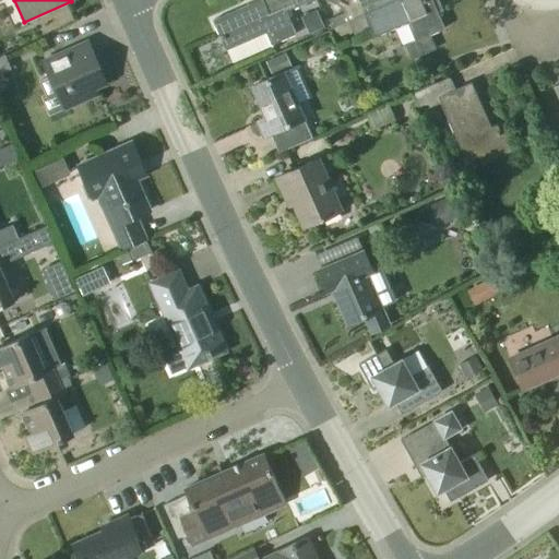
[(294,2),(293,0),(259,0),(213,21),(226,50),(266,32),(272,45),(297,34),(285,7),(294,2)]
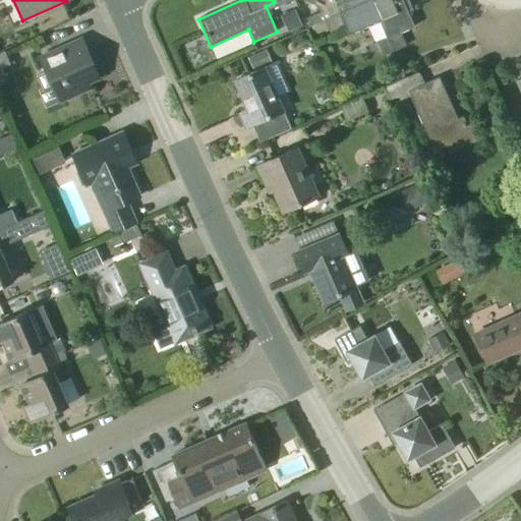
[(310,25),(367,0),(306,0),(320,7),(322,11),(306,18),(310,25)]
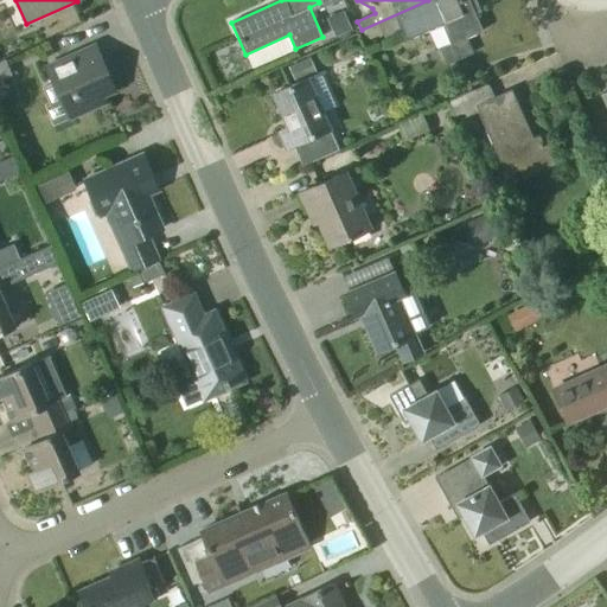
[(473,52),(467,38),(484,31),(477,14),(483,12),(477,0),(428,0),(362,30),(366,42),(383,34),(387,40),(404,32),(407,40),(442,25),(451,45),(440,49),(447,64),(473,52)]
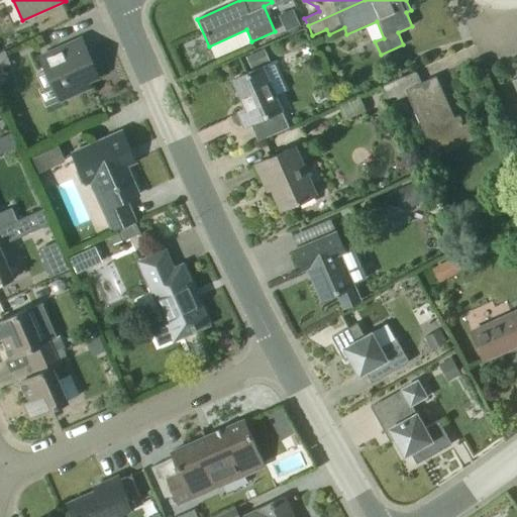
[(294,8),(280,15),(286,30),(301,24),(294,8)]
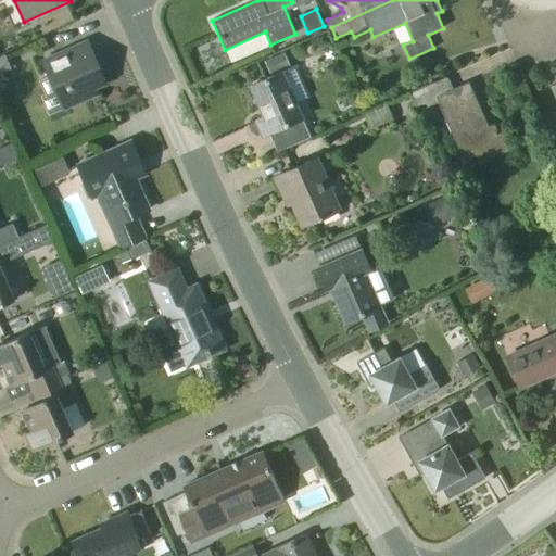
[(68,106),(97,95),(95,88),(106,83),(93,52),(88,54),(84,43),(43,61),(57,92),(62,90),(68,106)]
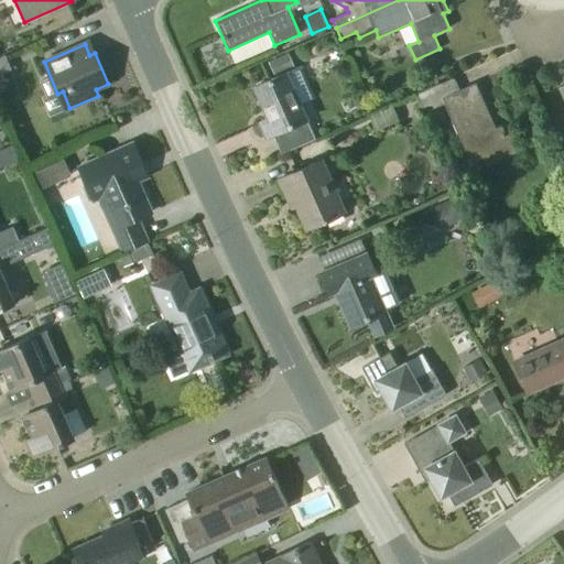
[(0,74),(2,74),(12,69),(7,55),(0,57),(0,74)]
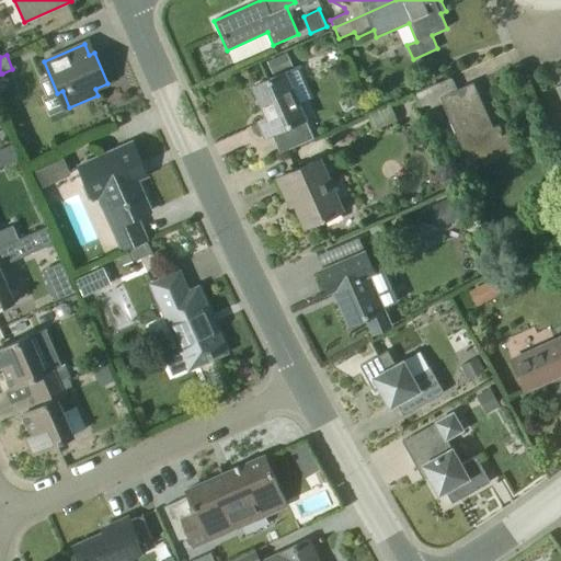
[(265,137),(272,134),(281,152),(315,138),(307,121),(308,119),(287,72),(254,87),(267,117),(259,122),(265,137)]
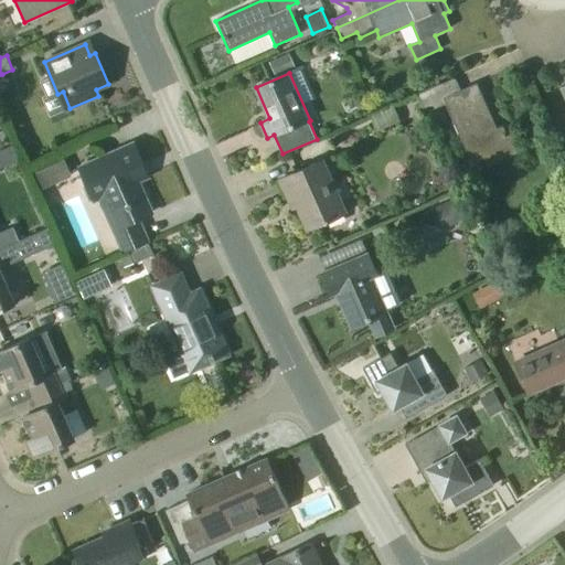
[(473,168),(513,149),(503,125),(497,128),(477,83),(460,91),(455,77),(417,94),(426,113),(436,109),(433,104),(444,99),(473,168)]
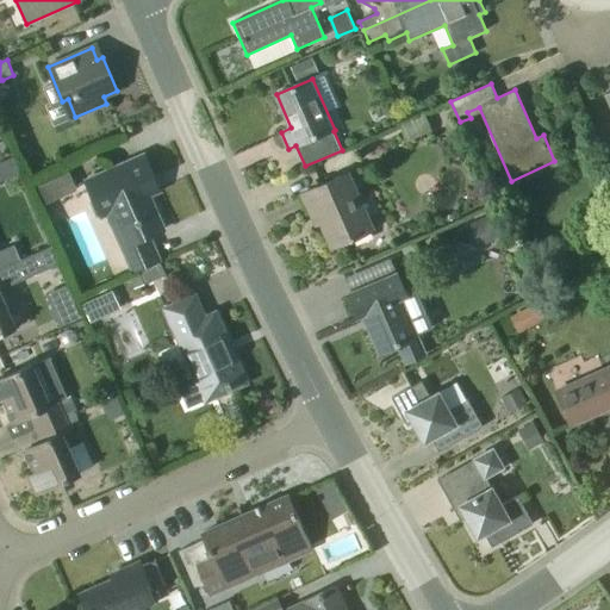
[(433,131),(424,113),(399,124),(406,142),(433,131)]
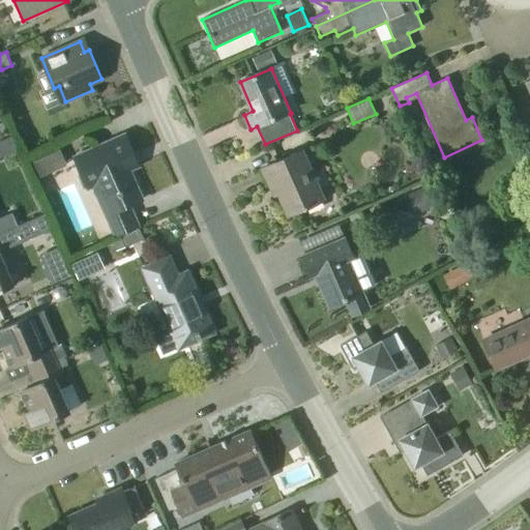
[(120,235),(139,227),(129,205),(143,200),(124,157),(135,153),(125,135),(75,156),(88,188),(93,186),(116,237),(120,235)]
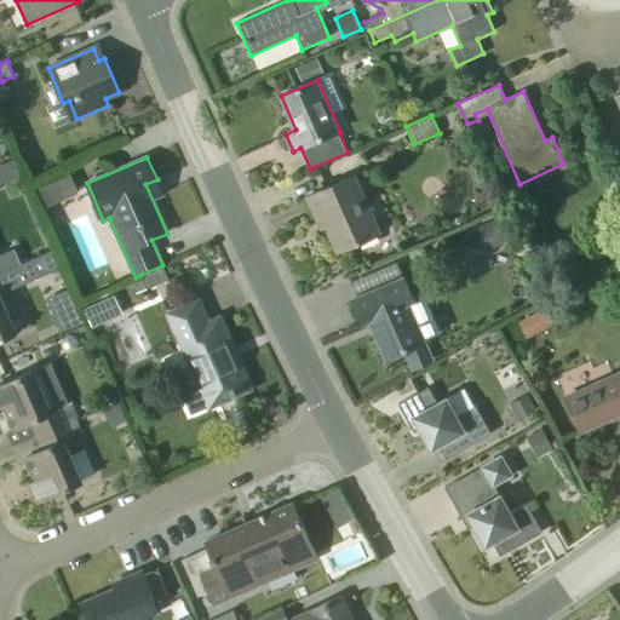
[(321,214),(337,252),(379,235),(355,177),(308,196),(316,216),(321,214)]
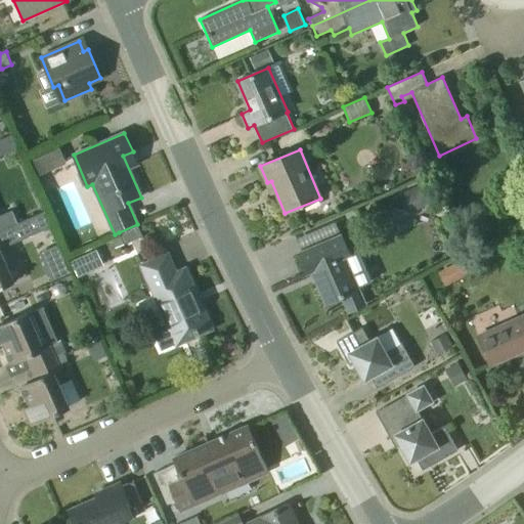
[(416,198),(425,205),(433,202),(424,182),(403,191),(407,201),(416,198)]
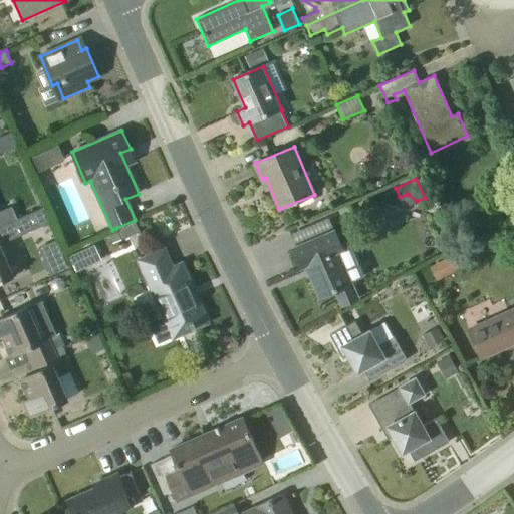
[(0,226),(4,225),(18,219),(17,219),(12,206),(0,211),(0,226)]
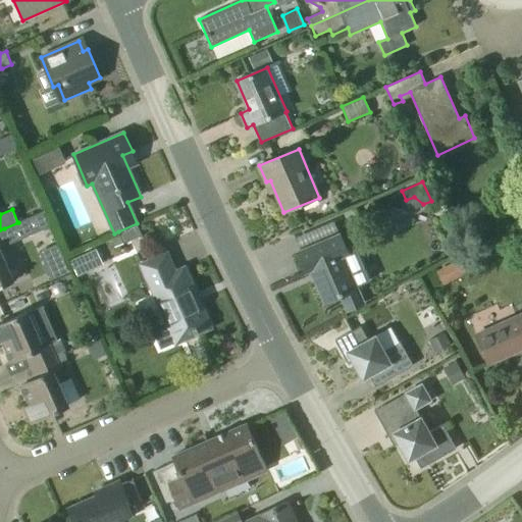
[(18,222),(4,228),(0,229),(0,285),(13,280),(0,249),(0,247),(51,225),(49,221),(49,220),(45,210),(17,222),(18,222)]
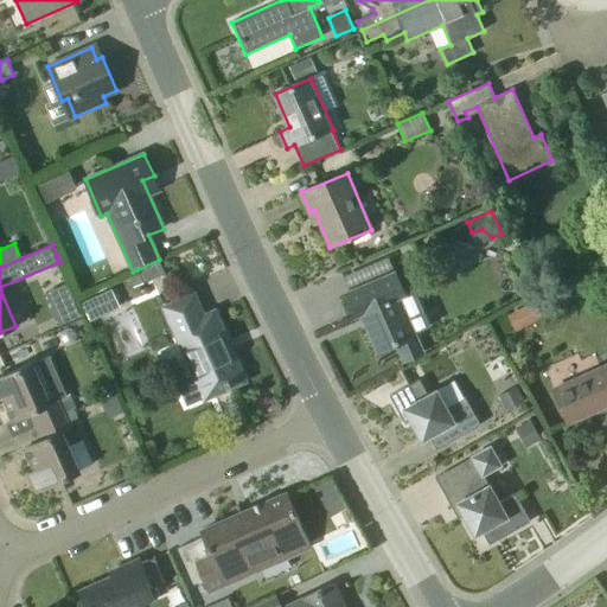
[(570,263),(563,248),(550,254),(557,269),(570,263)]
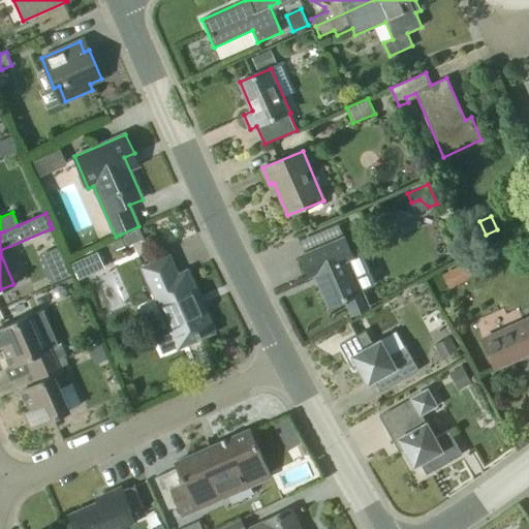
[(145,239),(138,226),(120,235),(125,247),(145,239)]
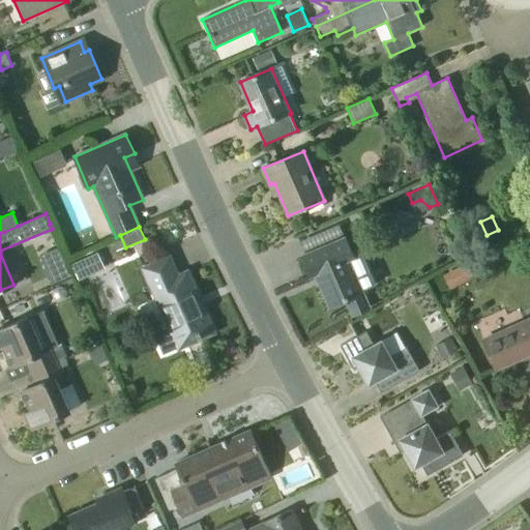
[(370,307),(362,292),(348,259),(353,257),(345,238),(301,256),(311,275),(316,273),(330,306),(347,299),(353,315),(370,307)]
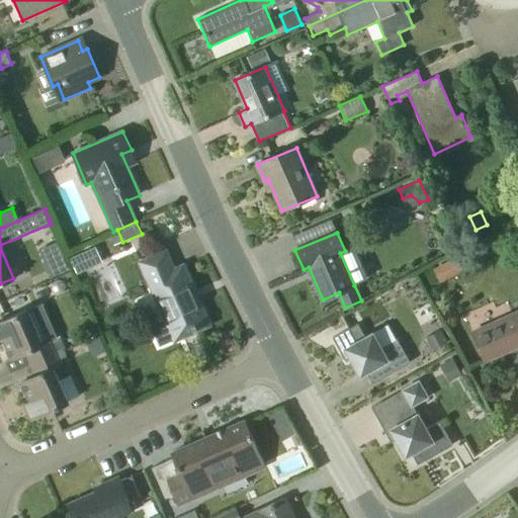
[(174,339),(175,340),(208,325),(182,266),(173,270),(165,252),(142,262),(166,319),(151,325),(160,345),(174,339)]
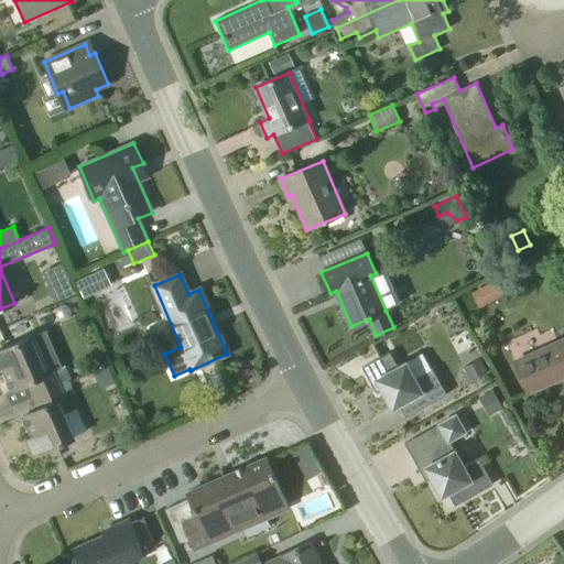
[(478,306),(503,293),(496,279),(470,292),(478,306)]
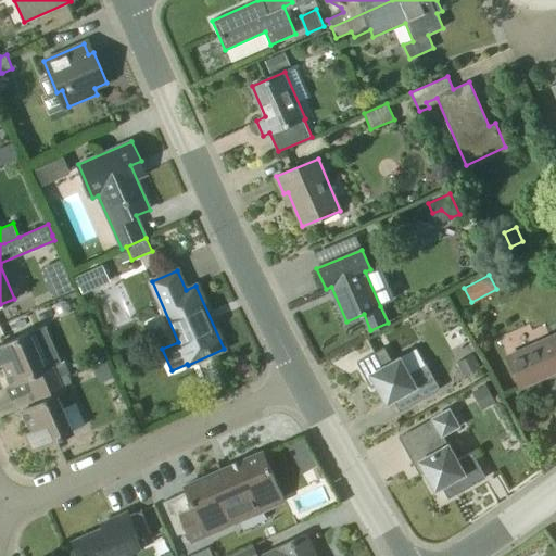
[(74,290),(67,276),(48,285),(53,299),(74,290)]
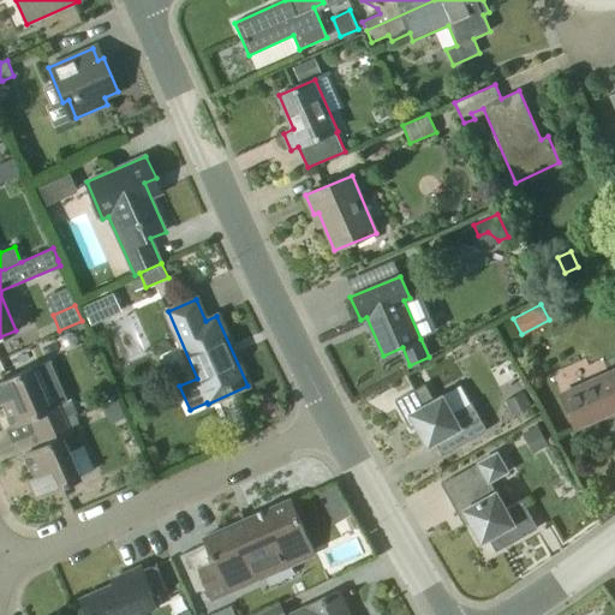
[(79,341),(78,338),(75,334),(70,333),(65,334),(63,338),(61,341),(63,346),(65,350),(70,351),(75,350),(77,346),(79,341)]
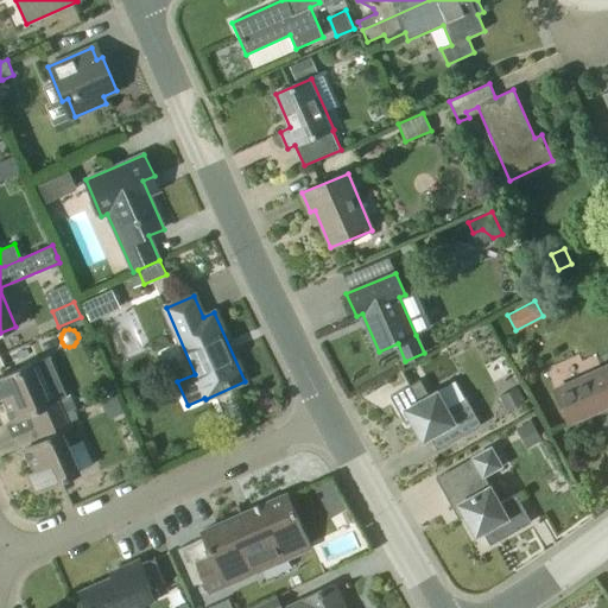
[(36,428),(64,415),(58,400),(50,404),(32,363),(0,378),(0,399),(4,398),(14,420),(30,415),(36,428)]
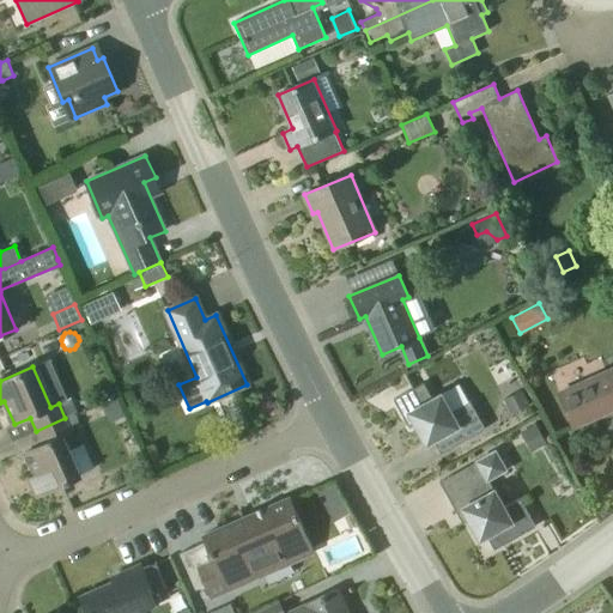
[(612,369),(559,393),(574,426),(606,412),(604,407),(612,402),(612,369)]
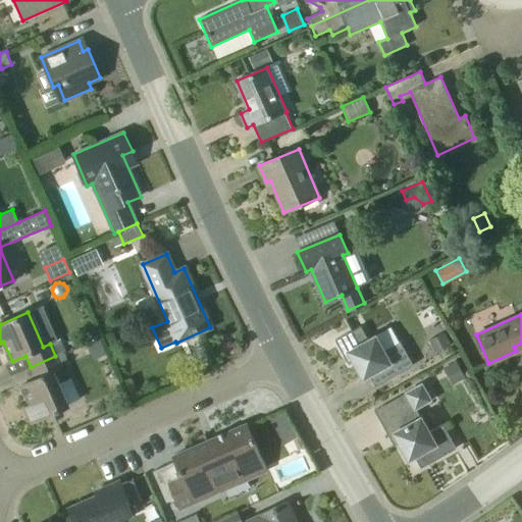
[(87,340),(97,335),(93,325),(88,327),(85,334),(87,340)]
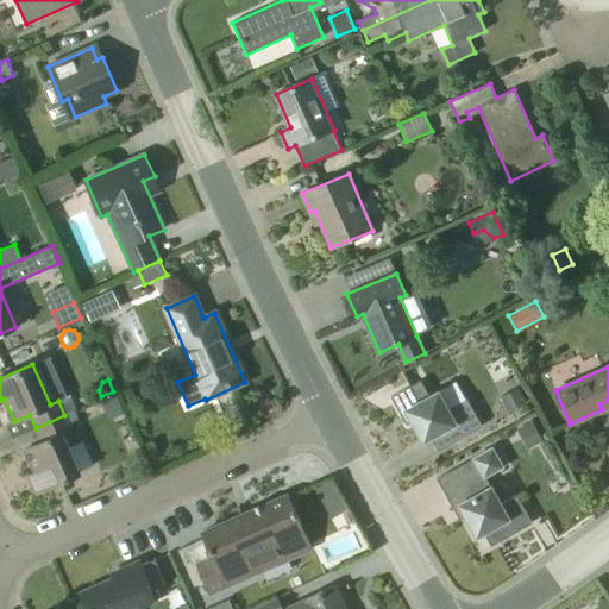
[(438,451),(459,439),(482,426),(468,400),(451,409),(439,388),(428,394),(420,381),(391,397),(407,425),(413,421),(424,441),(431,438),(438,451)]
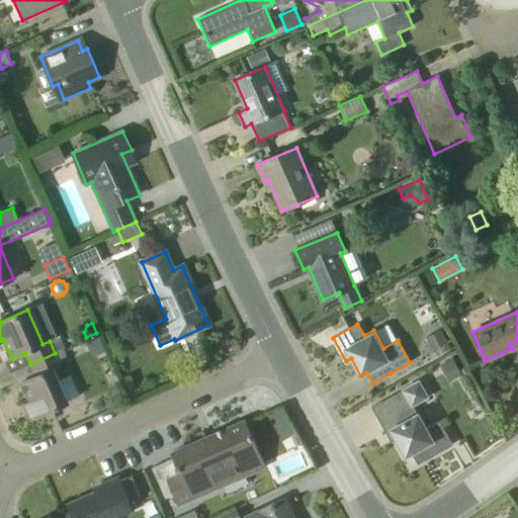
[(432,351),(448,342),(441,329),(425,338),(432,351)]
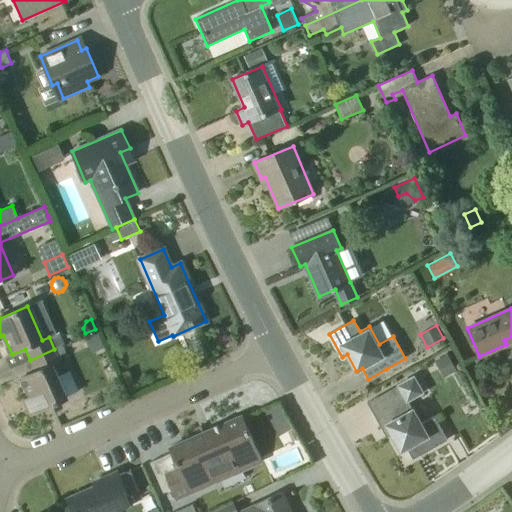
[(92,354),(105,348),(98,333),(85,339),(92,354)]
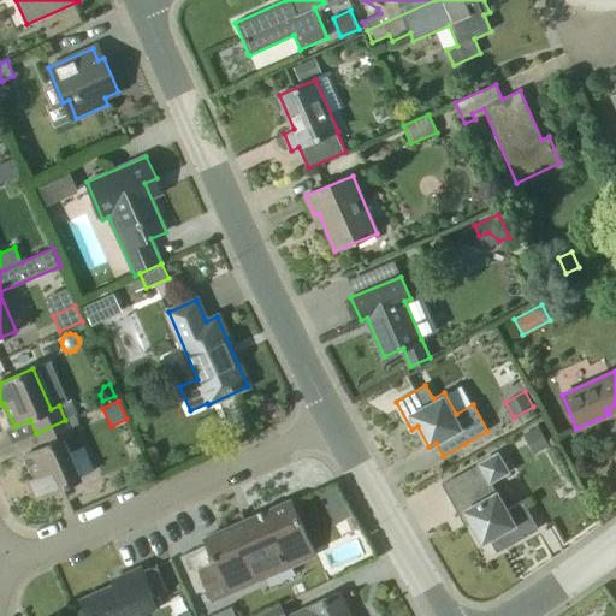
[(45,496),(78,480),(81,479),(80,477),(94,469),(83,446),(70,452),(64,438),(71,434),(65,420),(36,433),(42,446),(27,454),(45,496)]
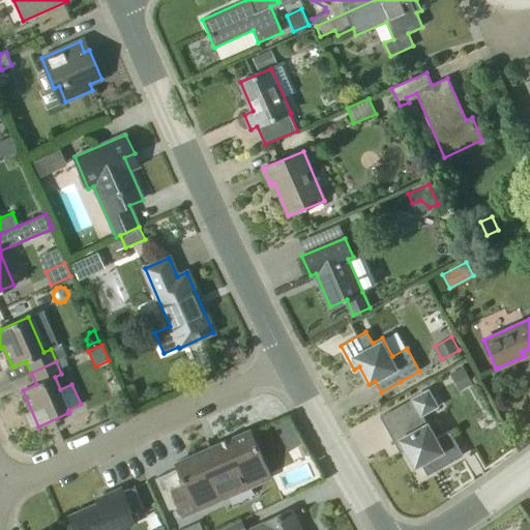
[(460,391),(472,383),(462,366),(449,374),(460,391)]
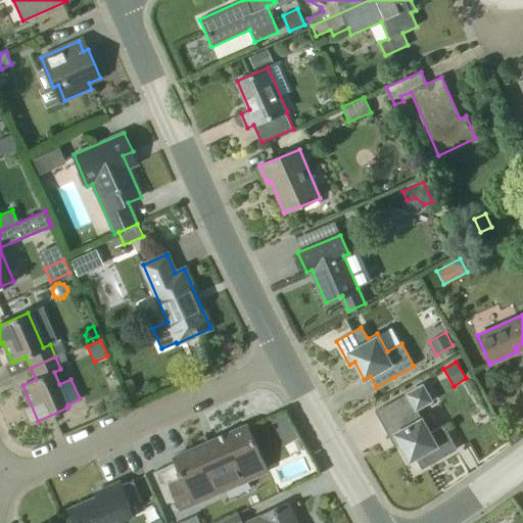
[(411,403),(428,394),(423,384),(406,394),(411,403)]
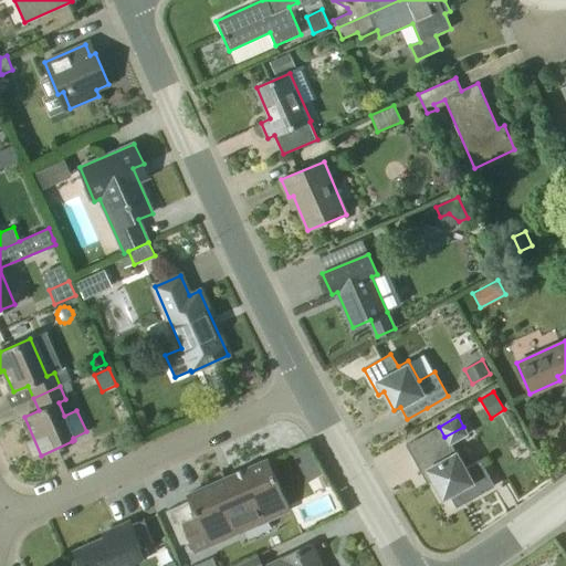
[(480,460),(463,469),(447,439),(413,457),(413,458),(421,473),(428,470),(443,498),(449,494),(457,507),(494,486),(484,467),(480,460)]
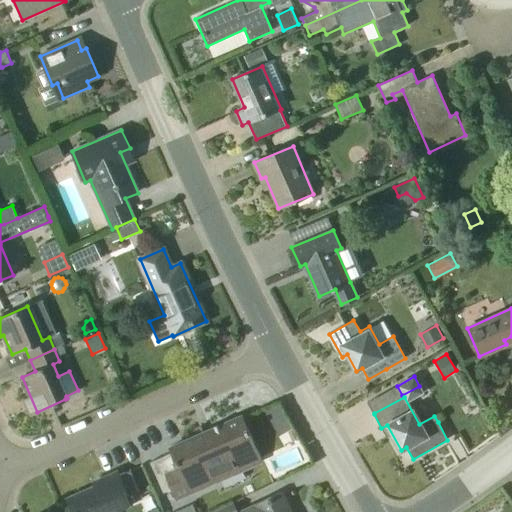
[(266,413),(271,421),(284,413),(279,405),(266,413)]
